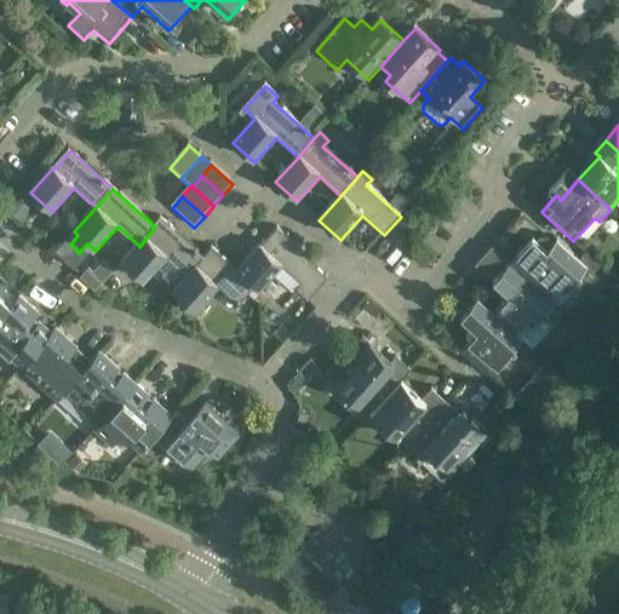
[(23,228),(33,217),(29,214),(30,212),(18,201),(7,214),(23,228)]
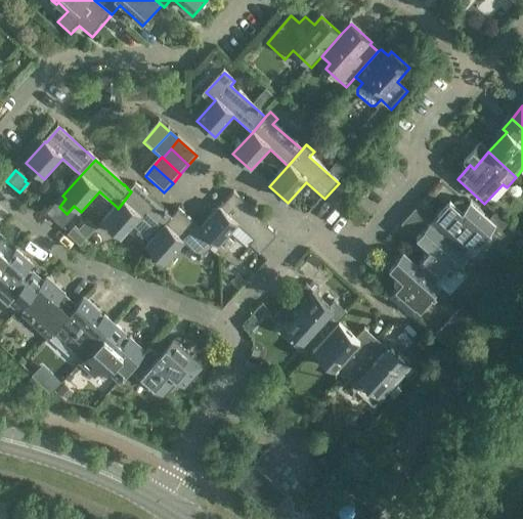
[(118,209),(118,208),(104,222),(123,239),(141,218),(160,234),(161,235),(173,218),(169,214),(168,213),(166,211),(166,212),(136,185),(131,191),(118,209)]
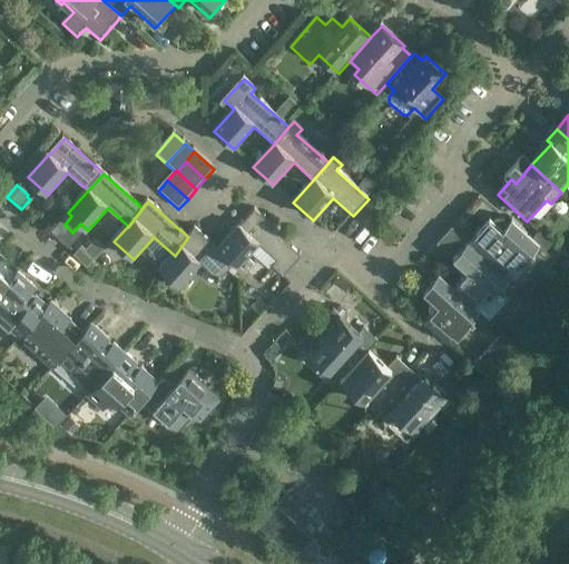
[(241,226),(218,250),(236,265),(238,267),(260,245),(278,261),(273,267),(284,277),(303,257),(293,248),(294,246),(256,210),(242,227),(241,226)]
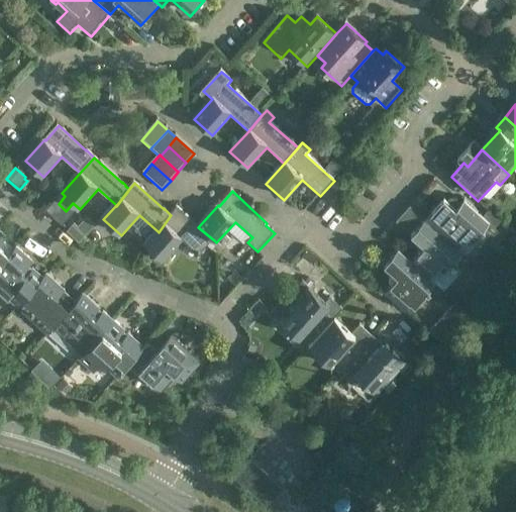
[(435,211),(425,222),(458,251),(465,244),(470,248),(481,235),(483,237),(486,233),(484,232),(490,225),(465,202),(461,205),(453,197),(442,209),(449,215),(445,219),(435,211)]
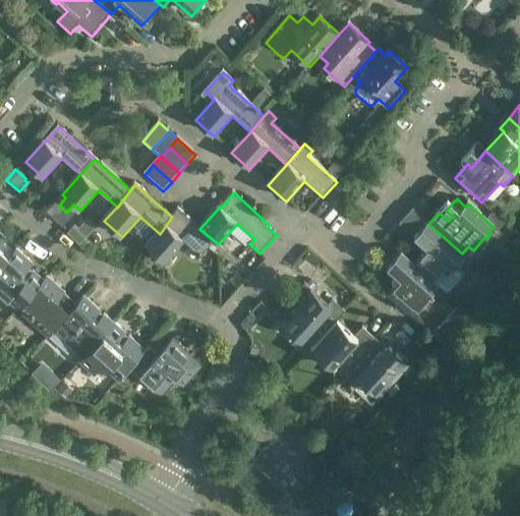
[(160,234),(159,233),(147,246),(165,263),(183,242),(201,259),(216,242),(199,229),(179,210),(172,217),(160,234)]
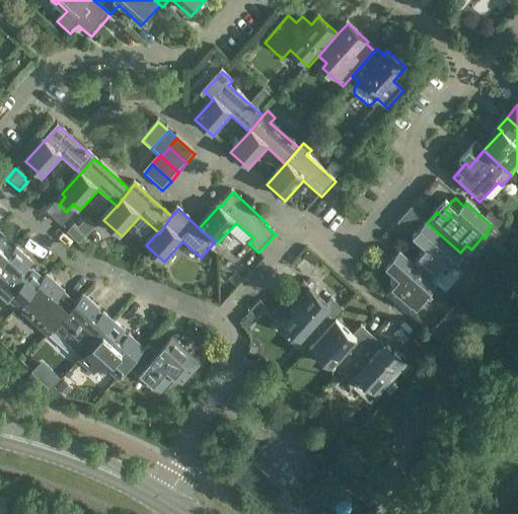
[(72,235),(82,243),(97,225),(87,216),(72,235)]
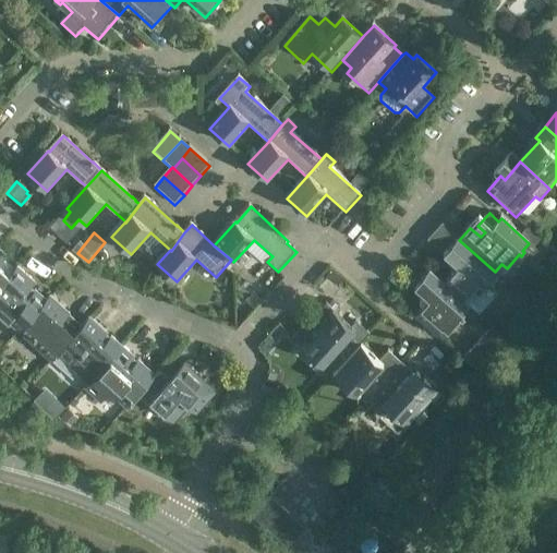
[(495,272),(459,240),(449,251),(457,257),(447,267),(455,274),(445,285),(471,308),(480,316),(496,297),(487,289),(489,287),(492,288),(495,285),(493,283),(499,276),(495,272)]
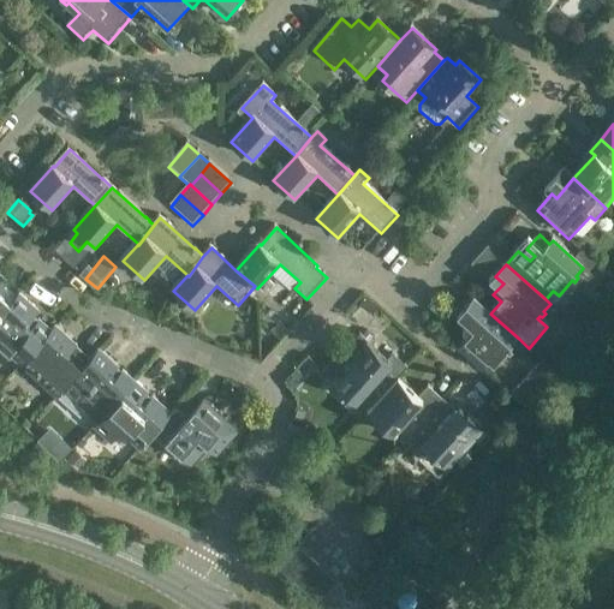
[(0,279),(0,320),(12,306),(11,306),(3,298),(0,302),(0,300),(0,294),(7,286),(0,279)]
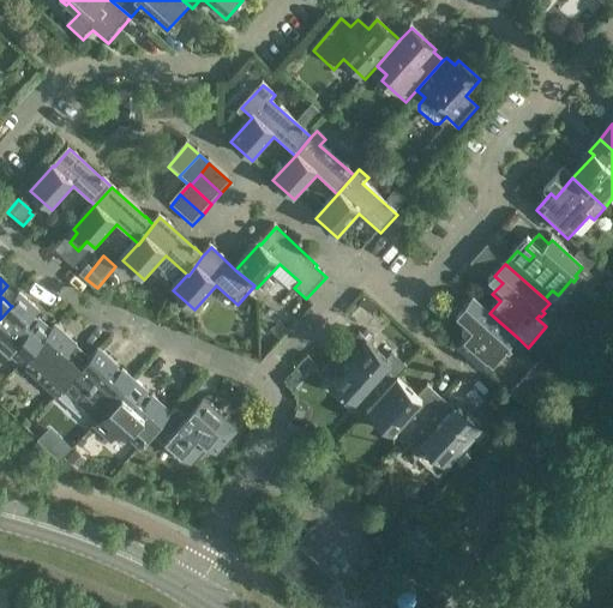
[(12,306),(0,319),(0,362),(2,366),(11,356),(22,367),(52,333),(50,333),(40,323),(37,325),(32,320),(38,314),(19,296),(11,306),(12,306)]
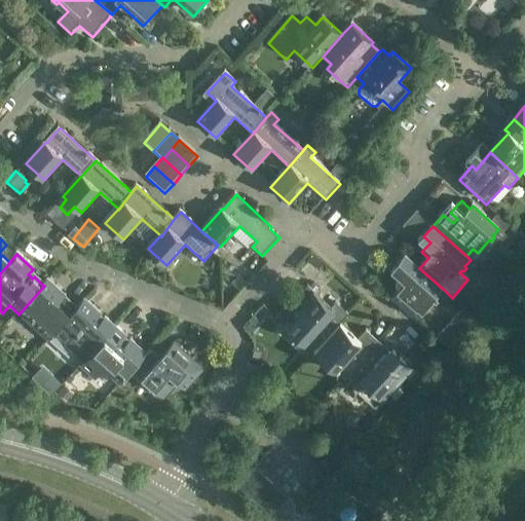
[(444,290),(419,268),(406,256),(396,267),(403,273),(394,283),(401,289),(391,299),(412,317),(418,309),(422,313),(435,301),(437,302),(440,299),(438,297),(444,290)]
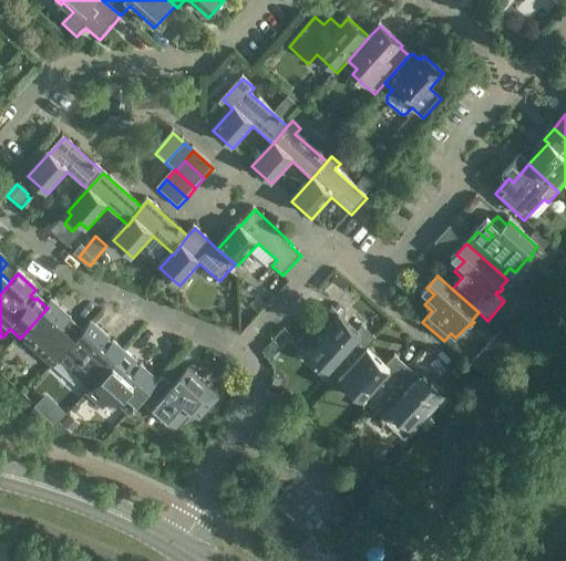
[(51,303),(47,308),(48,308),(20,339),(53,369),(60,361),(84,334),(83,333),(51,303)]
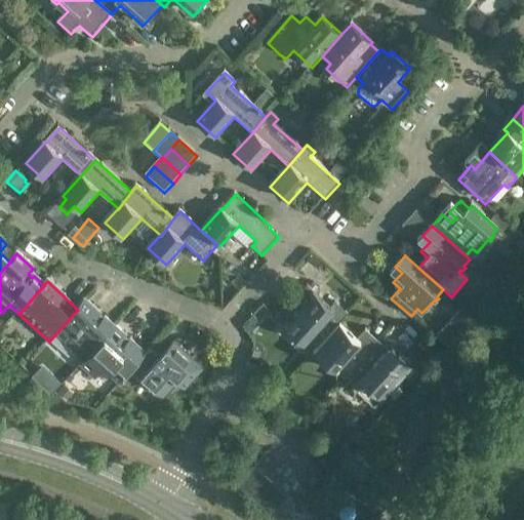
[(310,342),(317,348),(347,314),(335,305),(332,309),(308,287),(296,302),(299,304),(294,310),(289,306),(277,320),(306,346),(310,342)]
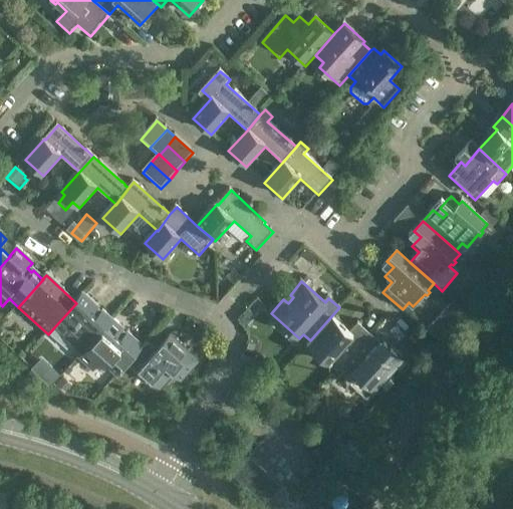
[(82,294),(75,302),(76,303),(54,327),(83,353),(84,354),(112,321),(82,294)]
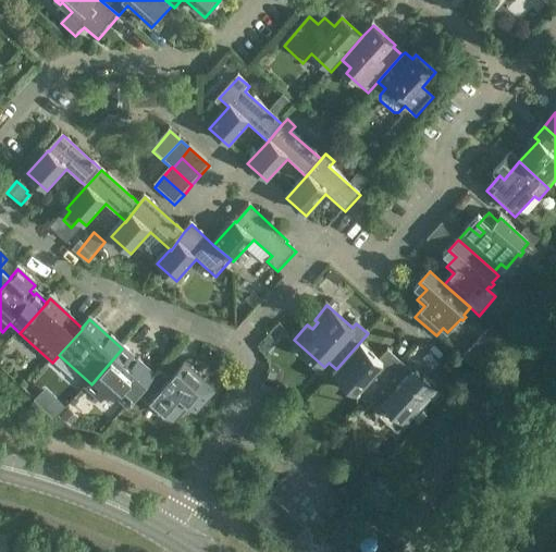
[(368,333),(336,369),(338,371),(334,376),(365,404),(402,364),(388,352),(379,364),(374,359),(375,358),(361,345),(370,335),(368,333)]
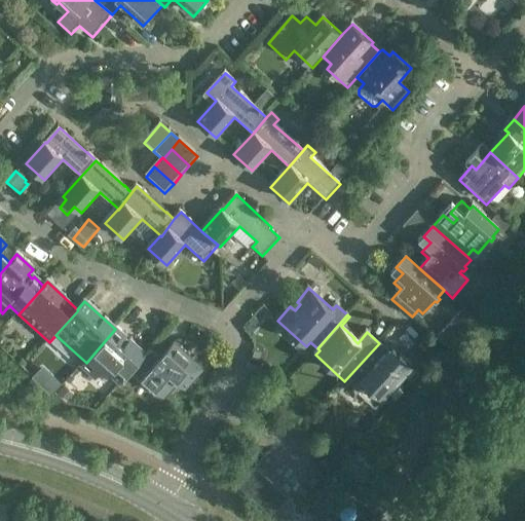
[(86,363),(85,362),(81,367),(97,381),(105,372),(120,386),(133,372),(133,371),(146,357),(145,357),(115,329),(86,363)]
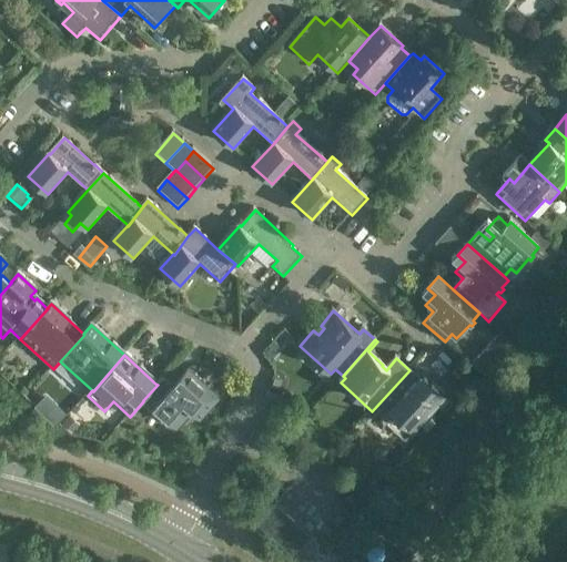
[(409,370),(372,411),(374,412),(376,409),(387,419),(384,422),(406,442),(446,397),(428,381),(426,385),(409,370)]
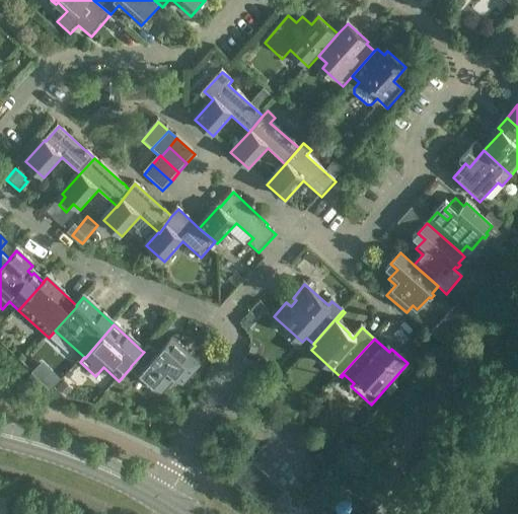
[(148,346),(143,352),(144,352),(131,366),(131,367),(162,395),(175,380),(182,386),(201,366),(172,340),(158,355),(148,346)]
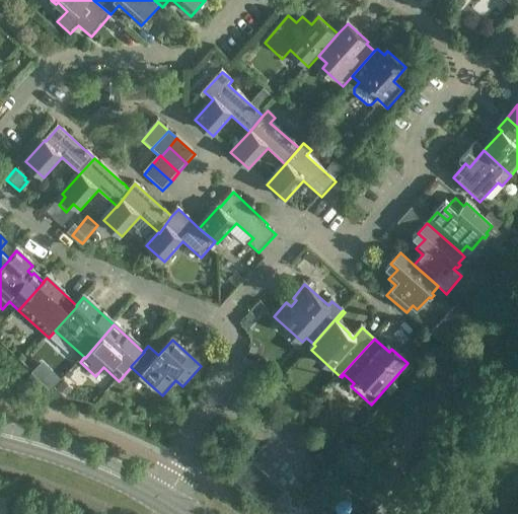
[(278,377),(268,373),(265,382),(274,386),(278,377)]
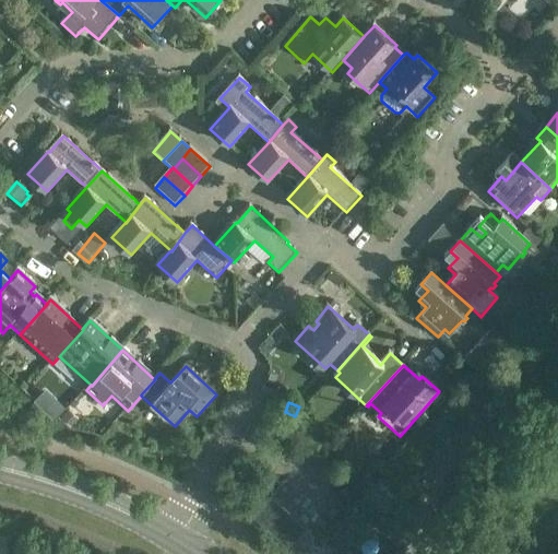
[(304,445),(293,457),(304,467),(315,455),(304,445)]
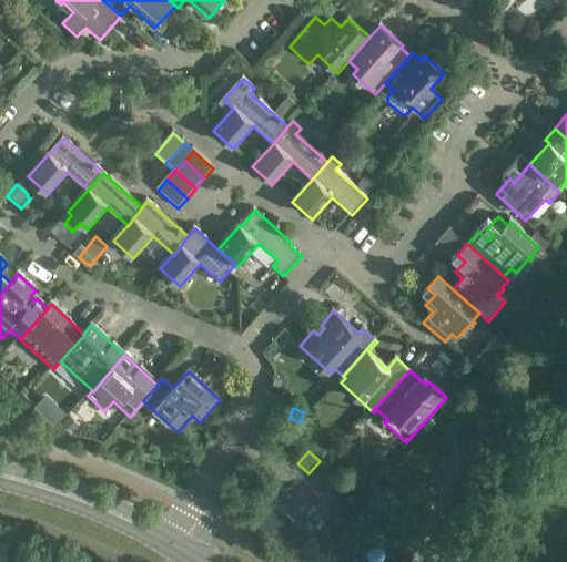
[(350,497),(345,500),(352,508),(356,503),(350,497)]
